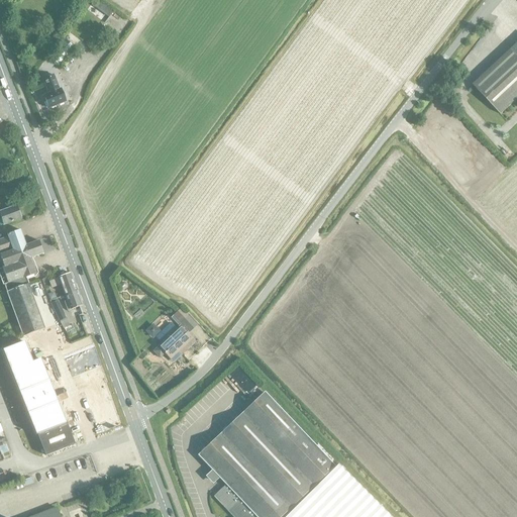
[(109,16),(113,10),(99,0),(97,0),(94,5),(109,16)]
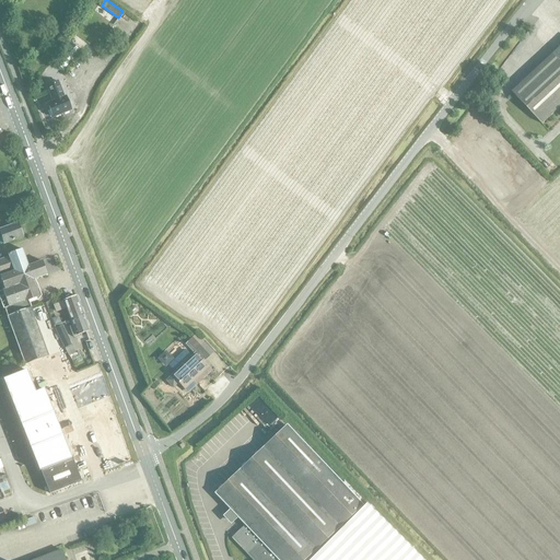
[(70,42),(55,63),(65,71),(81,49),(70,42)]
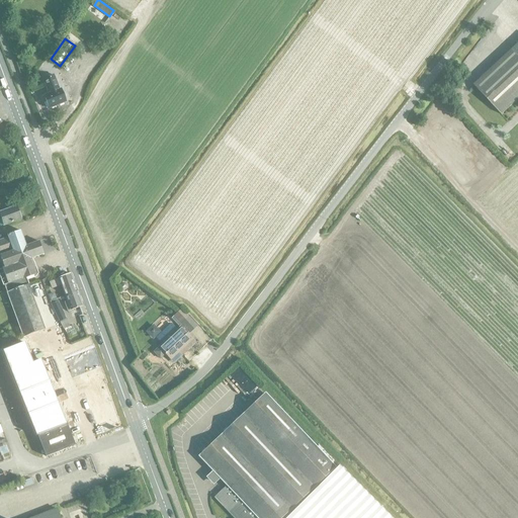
[(517,99),(517,44),(473,85),(502,114),(517,99)]
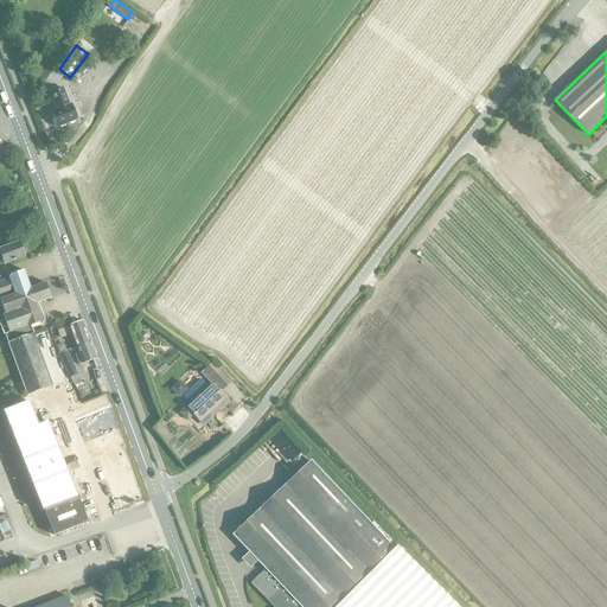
[(63,88),(50,93),(57,109),(51,112),(57,127),(77,120),(77,119),(72,106),(71,103),(70,104),(63,88)]
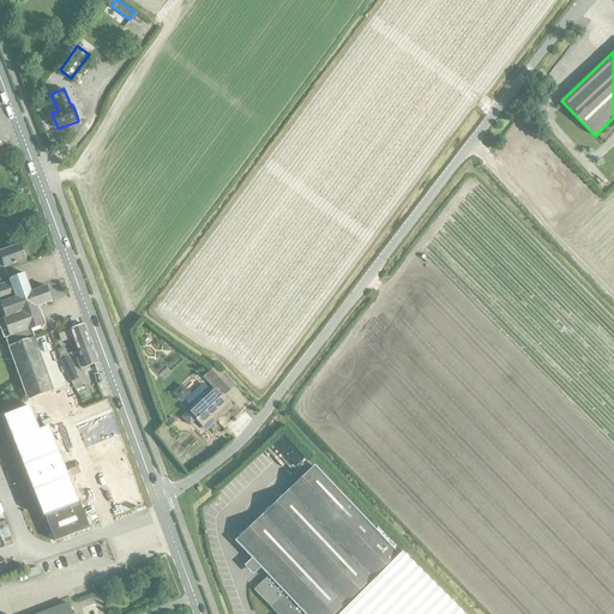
[(518,175),(510,182),(517,190),(525,182),(518,175)]
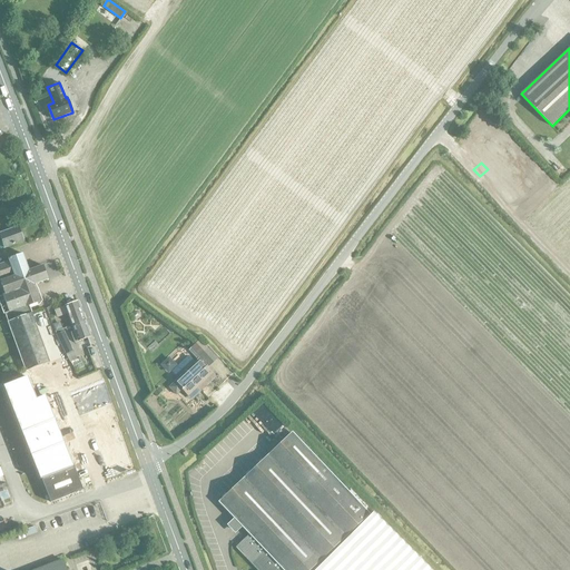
[(0,242),(2,248),(22,242),(18,227),(0,233),(0,242)]
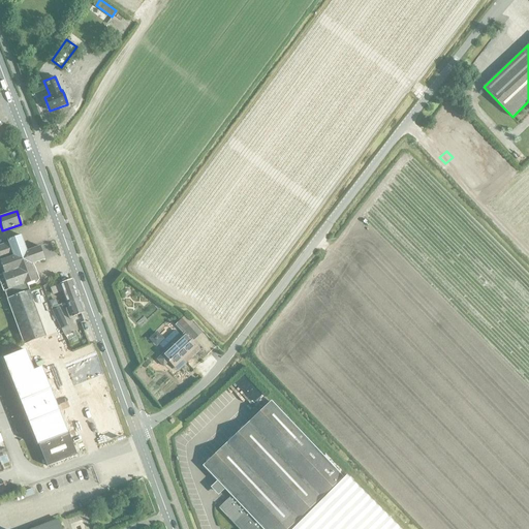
[(7,242),(0,244),(0,268),(2,275),(0,275),(0,287),(1,291),(3,290),(4,293),(27,284),(36,280),(31,265),(43,260),(39,246),(26,251),(21,236),(6,240),(7,242)]
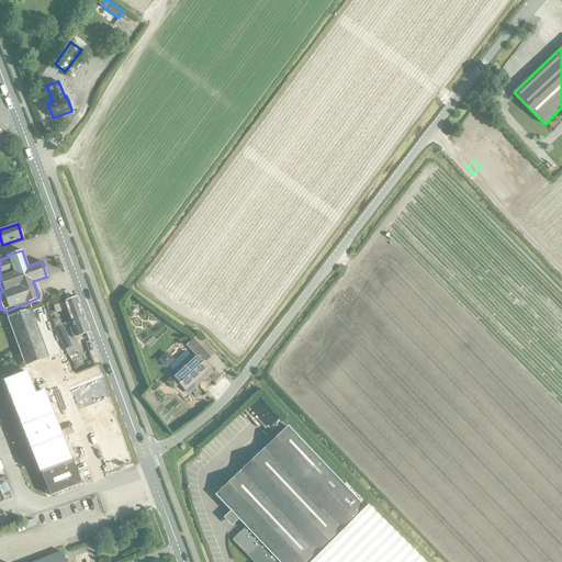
[(70,322),(83,316),(76,296),(63,302),(70,322)]
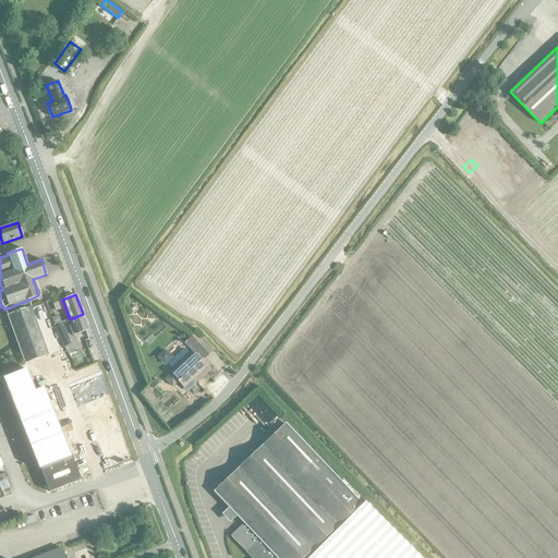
[(56,310),(64,306),(61,299),(52,302),(56,310)]
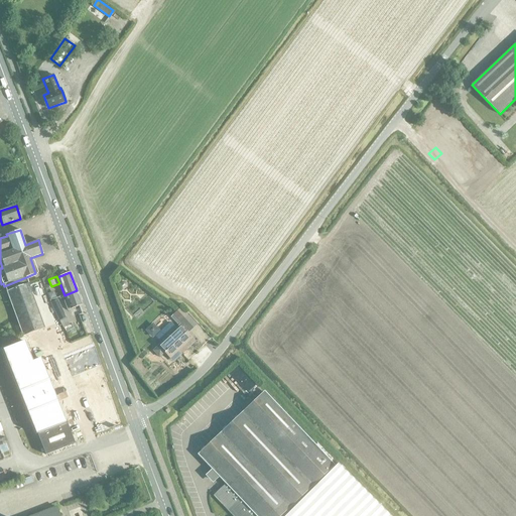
[(26,277),(4,286),(22,336),(44,328),(26,277)]
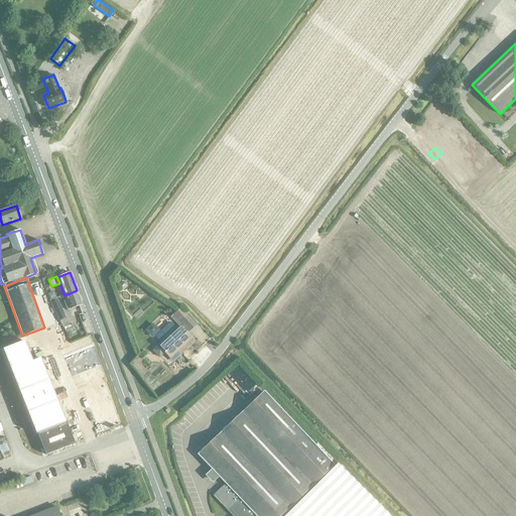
[(82,304),(77,290),(65,295),(67,300),(63,301),(67,310),(82,304)]
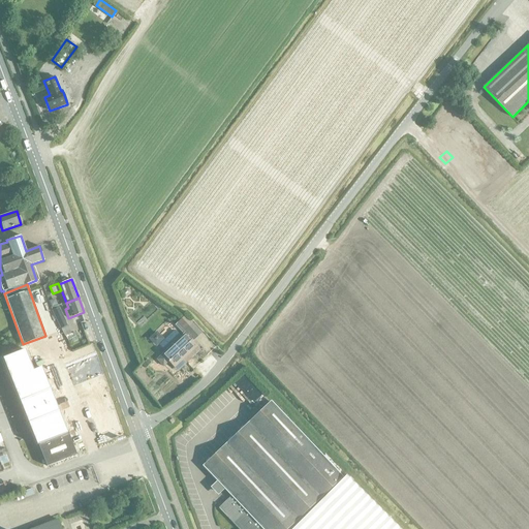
[(52,311),(60,329),(61,329),(65,336),(71,334),(67,325),(59,307),(58,305),(51,308),(52,310),(52,311)]
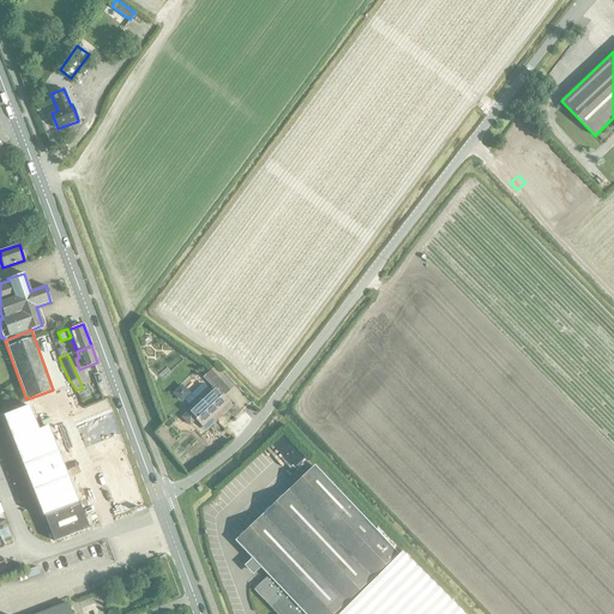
[(215,366),(204,375),(214,387),(222,396),(233,386),(222,374),(215,366)]
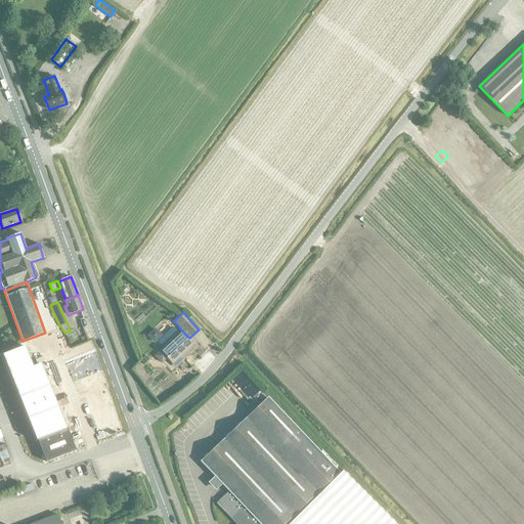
[(161,351),(155,356),(162,363),(167,358),(173,364),(195,344),(189,338),(182,331),(179,334),(173,326),(158,341),(164,348),(161,351)]
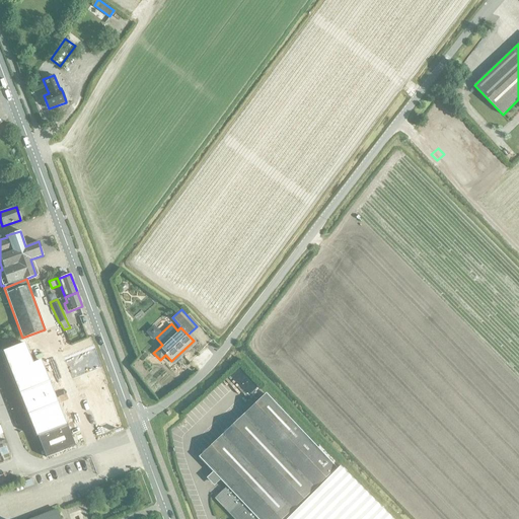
[(23,344),(2,353),(10,373),(18,394),(49,382),(40,361),(31,364),(23,344)]
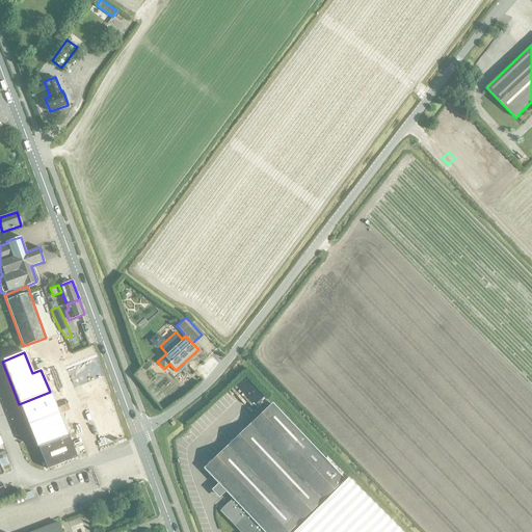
[(50,392),(19,404),(28,426),(29,425),(50,417),(58,414),(50,392)]
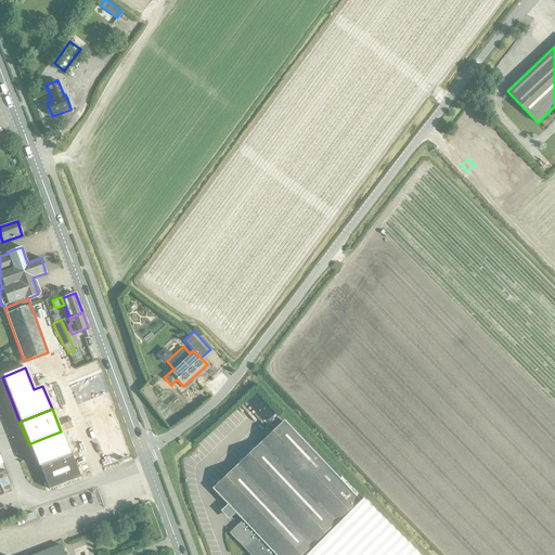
[(216,485),(213,489),(242,519),(230,531),(253,554),(420,554),(363,499),(360,501),(284,422),(216,485)]
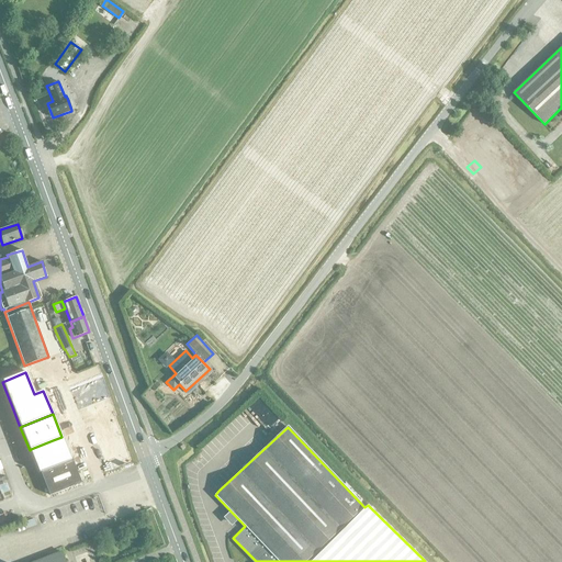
[(31,449),(30,450),(38,473),(41,472),(41,473),(63,464),(71,461),(71,460),(62,437),(53,440),(31,449)]
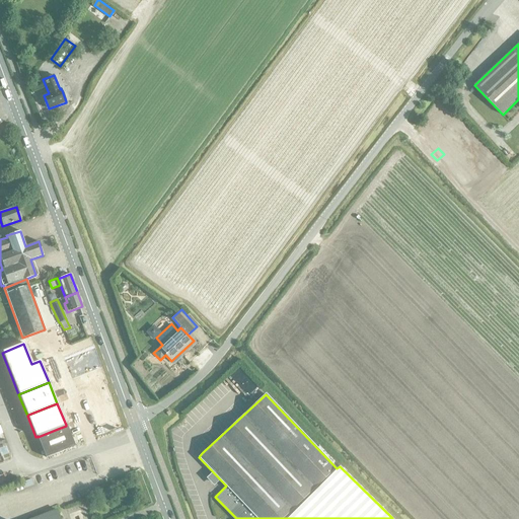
[(38,437),(46,457),(75,445),(67,425),(66,426),(58,429),(38,437)]
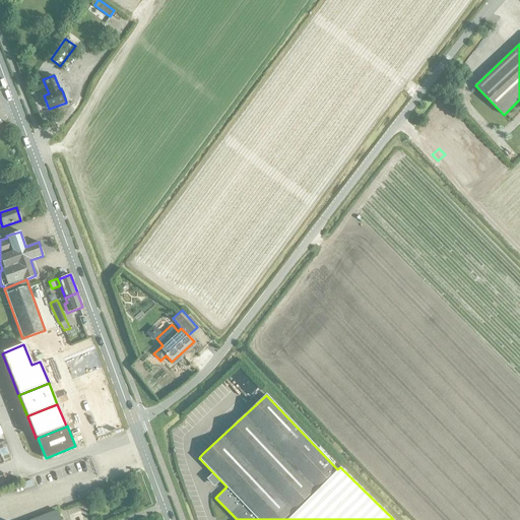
[(60,519),(57,511),(31,519),(60,519)]
